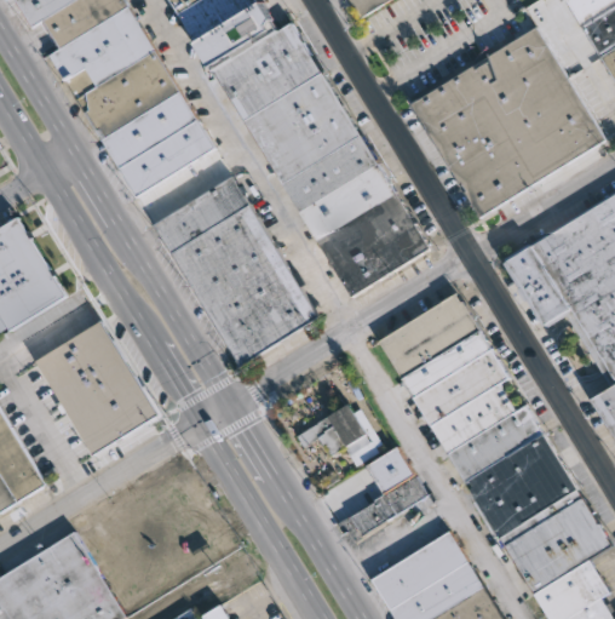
[(124,0),(214,149),(137,199),(51,57),(59,51),(42,22),(32,28),(13,0),(124,0)]
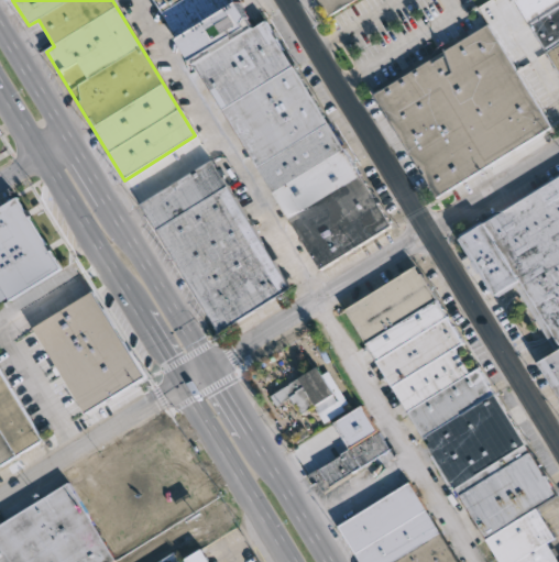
[(232,0),(238,9),(243,6),(253,21),(251,23),(255,30),(265,23),(272,34),(274,33),(277,37),(275,39),(391,229),(320,272),(153,0),(232,0)]
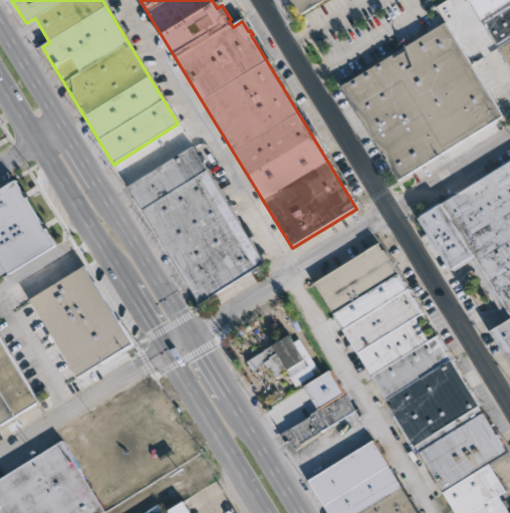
[(325,0),(297,18),(286,0),(325,0)]
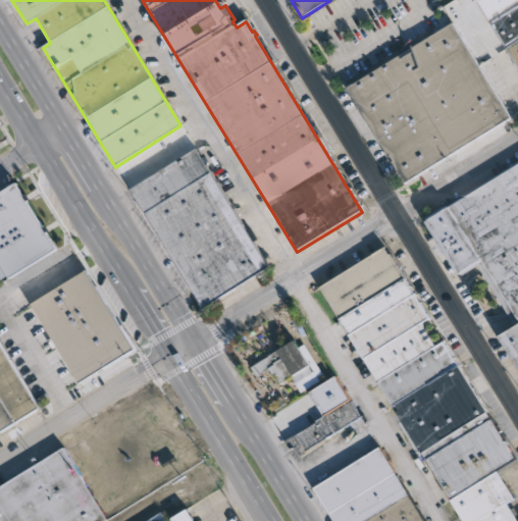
[(517,0),(517,72),(504,50),(497,39),(486,22),(483,17),(472,0),(517,0)]
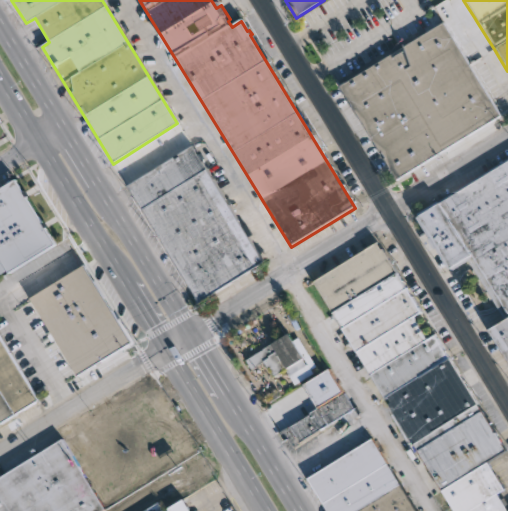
[(405,173),(394,180),(337,87),(441,22),(498,114),(405,173)]
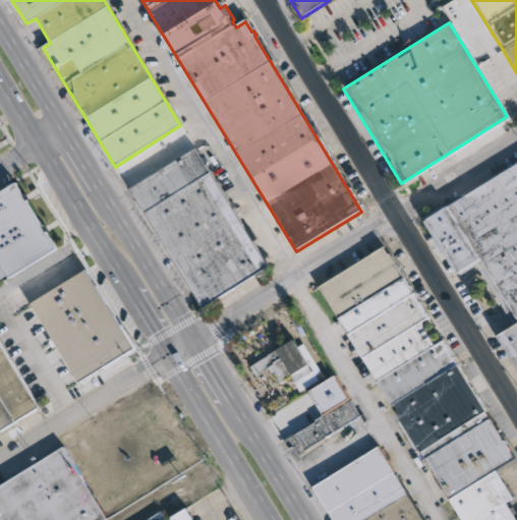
[(203,310),(130,191),(195,150),(269,270),(203,310)]
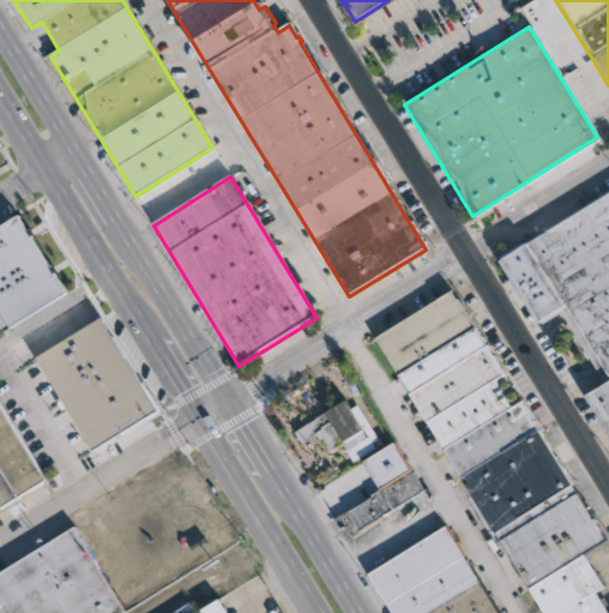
[(608,434),(585,395),(600,386),(554,311),(537,322),(499,259),(608,191),(608,434)]
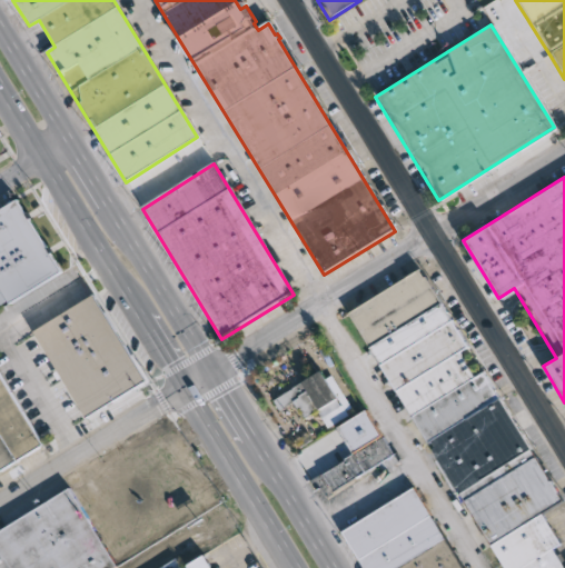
[(59,271),(7,304),(5,299),(0,301),(0,208),(15,199),(59,271)]
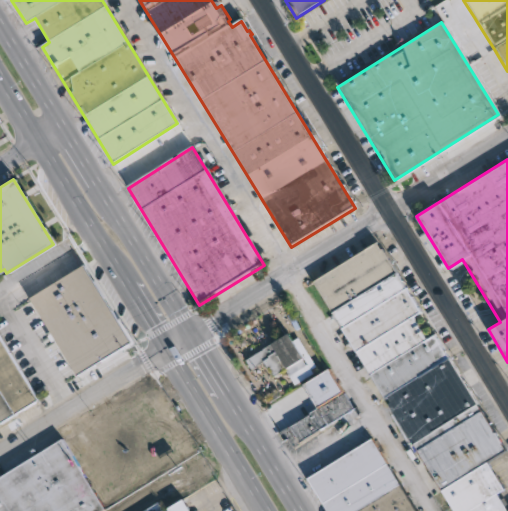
[(490,492),(500,510),(503,510),(507,508),(507,510),(455,510),(314,280),(377,241),(504,447),(480,461),(496,489),(490,492)]
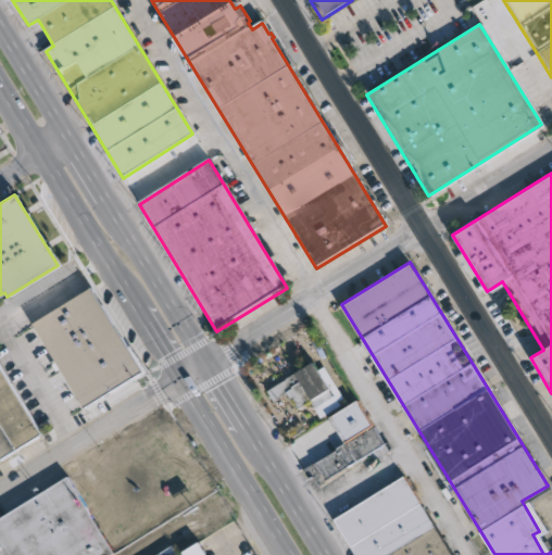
[(103,393),(80,408),(28,325),(87,288),(139,371),(103,393)]
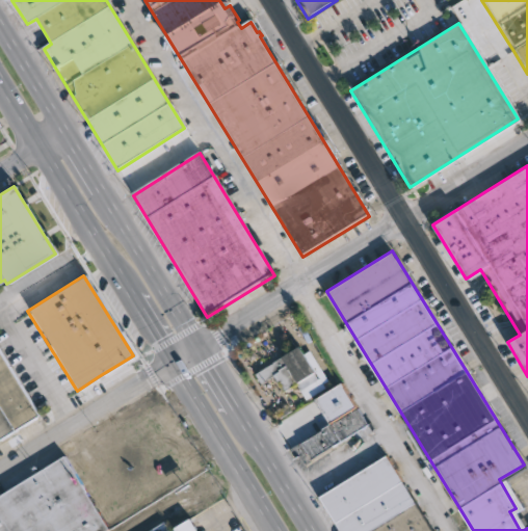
[(300,345),(305,352),(308,350),(330,385),(305,400),(294,385),(283,393),(278,386),(275,387),(271,379),(273,378),(272,375),(260,383),(254,374),(281,356),(278,352),(288,346),(291,351),(300,345)]
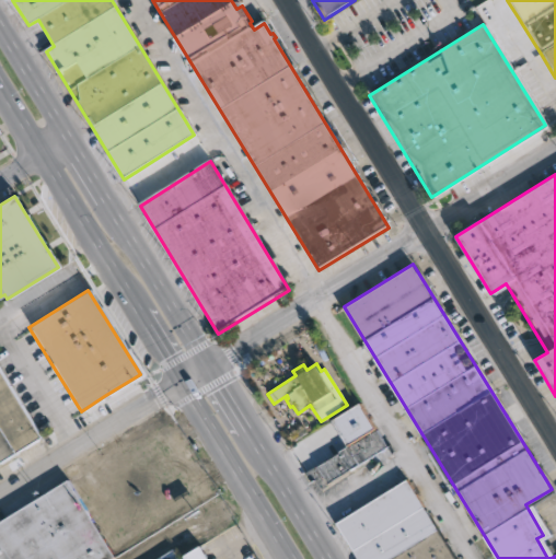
[(0,370),(41,438),(0,463),(0,370)]
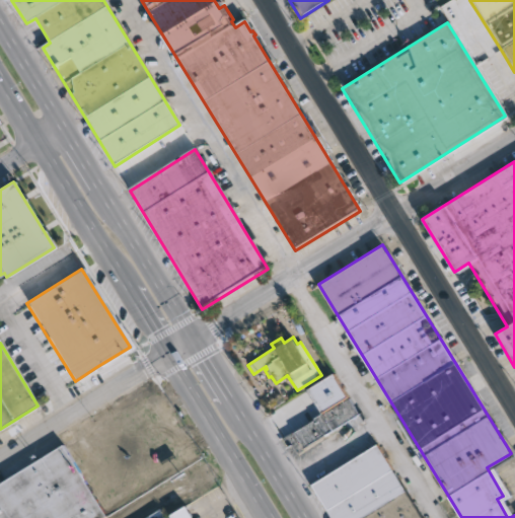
[(328,430),(289,454),(285,446),(281,448),(280,446),(281,445),(276,437),(287,430),(288,432),(309,419),(308,417),(317,411),(303,387),(328,372),(353,413),(350,414),(351,417),(328,430)]
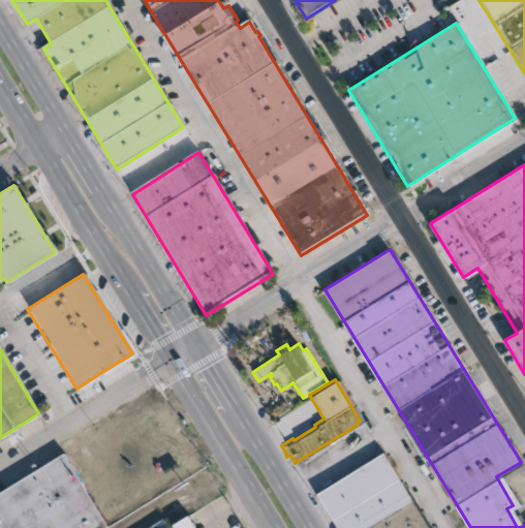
[(0,493),(64,454),(96,506),(109,526),(105,527),(0,527),(0,493)]
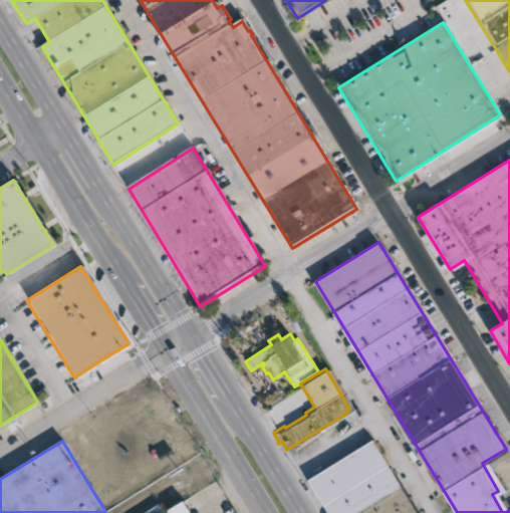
[(328,512),(309,480),(373,441),(416,512),(328,512)]
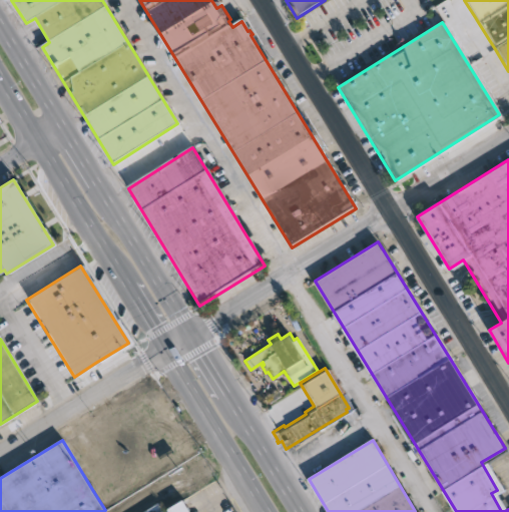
[(169,511),(168,509),(183,500),(190,511),(169,511)]
